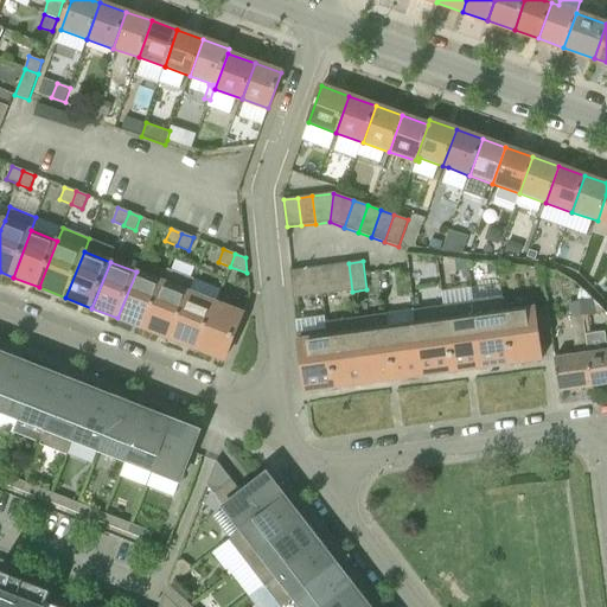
[(338,293),(352,292),(349,263),(334,264),(338,293)]
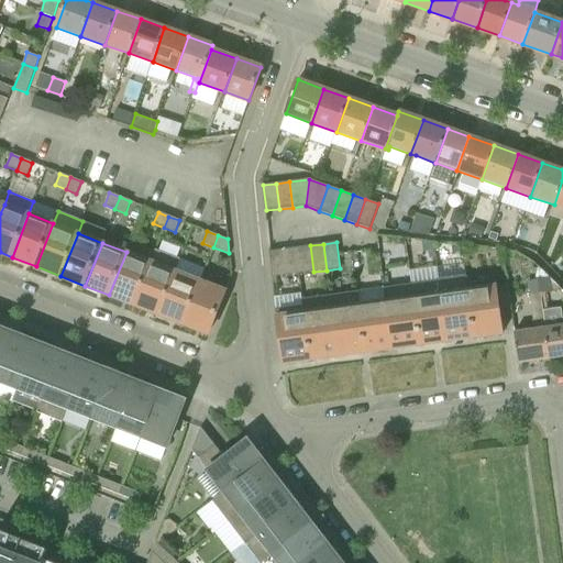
[(300,274),(313,272),(310,245),(297,247),(300,274)]
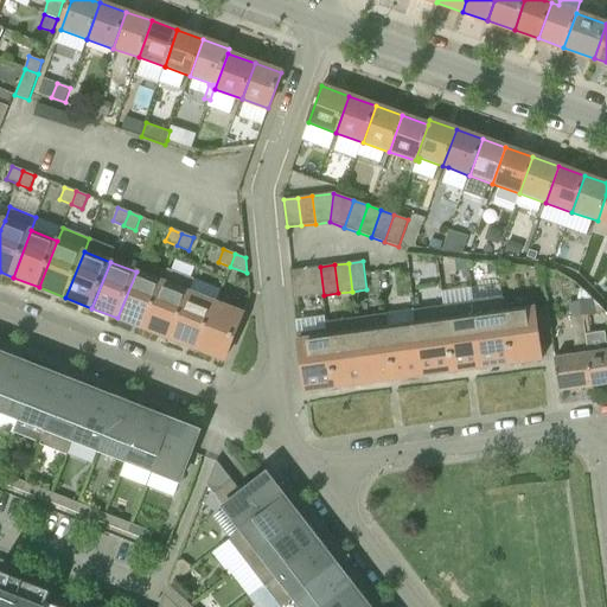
[(310,296),(324,295),(320,267),(306,269),(310,296)]
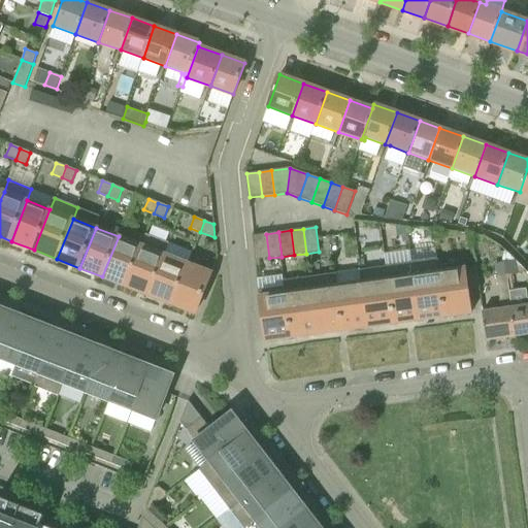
[(150,295),(165,255),(169,243),(146,234),(142,245),(126,286),(150,295)]
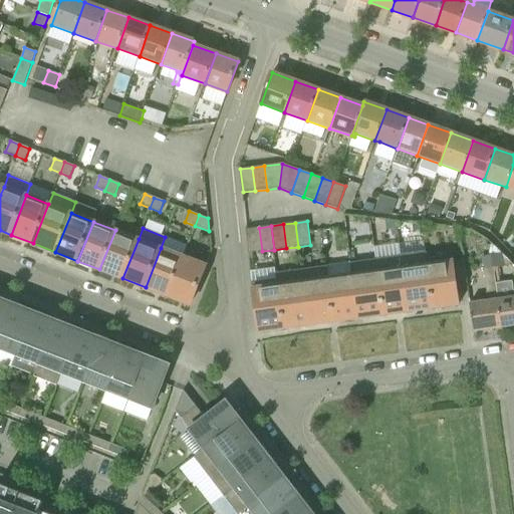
[(248,253),(262,251),(259,228),(246,229),(248,253)]
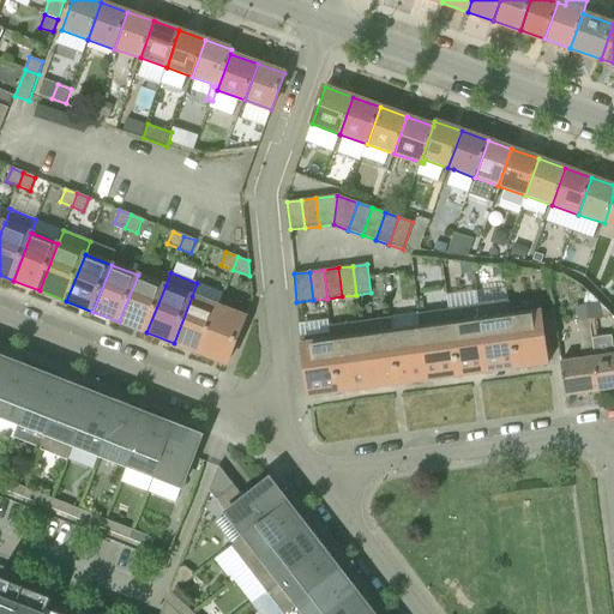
[(119,321),(146,332),(166,286),(138,275),(119,321)]
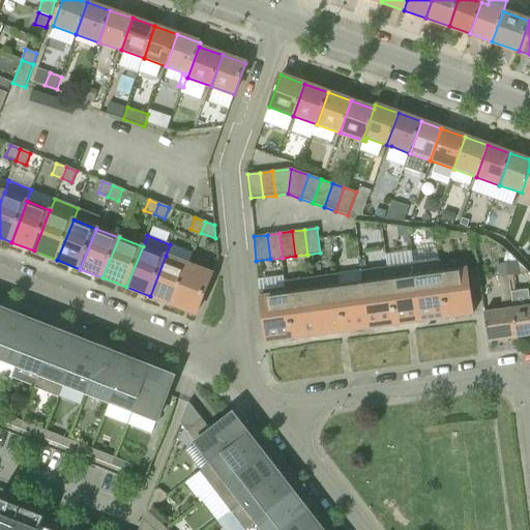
[(150,296),(173,305),(188,265),(166,256),(150,296)]
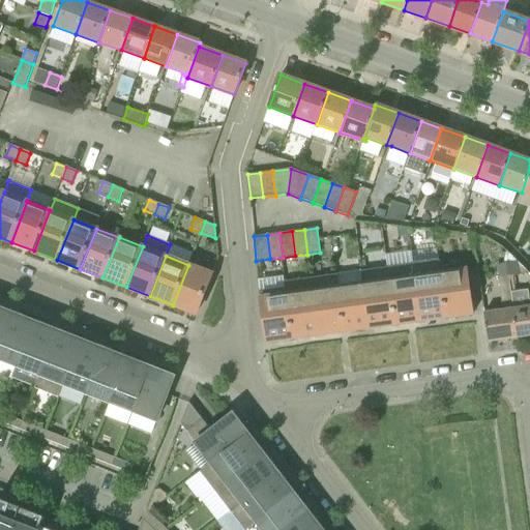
[(447,318),(440,266),(440,260),(413,264),(420,321),(447,318)]
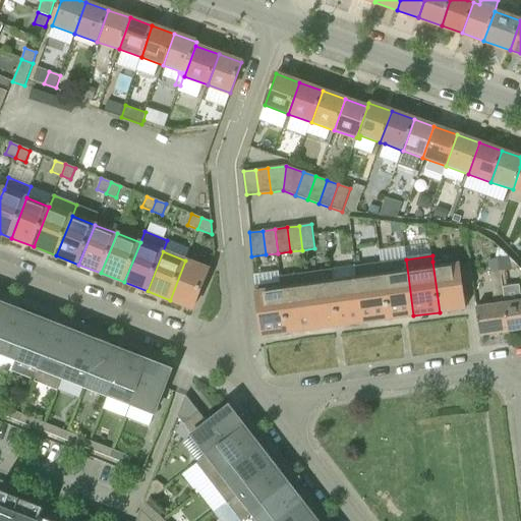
[(510,256),(499,258),(501,271),(511,270),(510,256)]
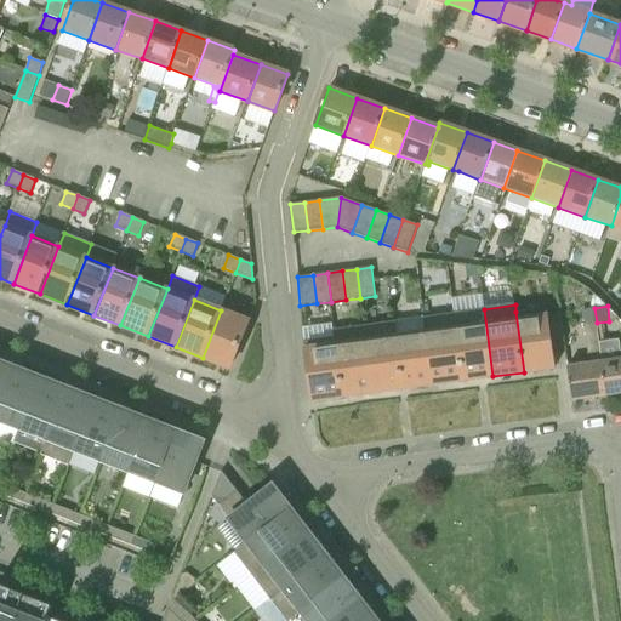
[(524,372),(548,369),(554,368),(551,345),(565,342),(560,313),(547,315),(546,308),(516,312),(524,372)]
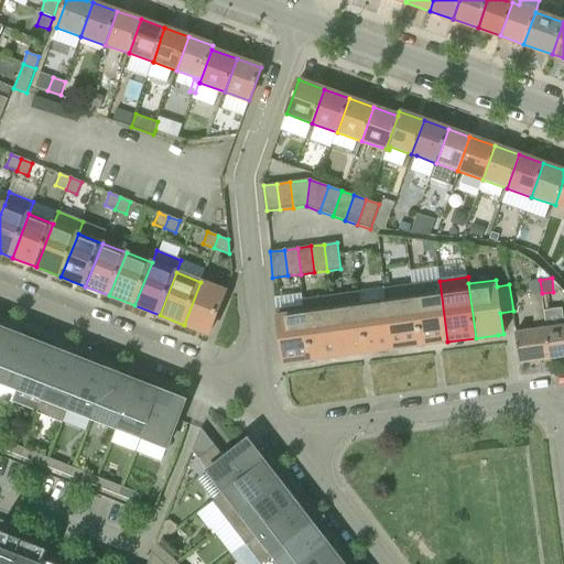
[(531,295),(542,293),(540,280),(529,281),(531,295)]
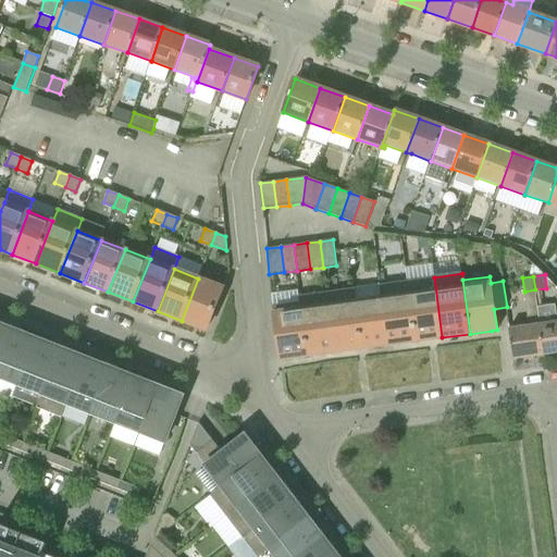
[(416,342),(442,337),(434,277),(407,281),(416,342)]
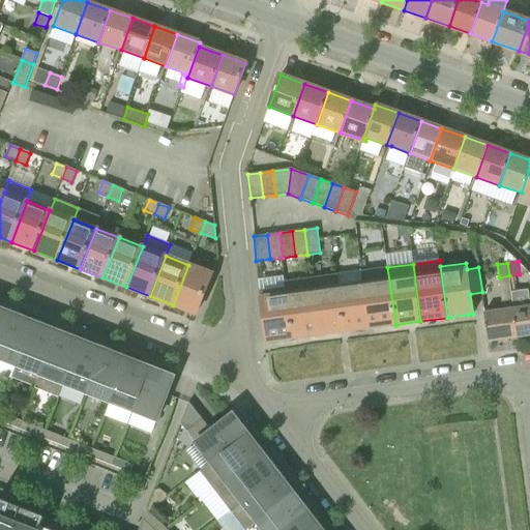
[(173,305),(196,315),(197,315),(212,274),(188,265),(173,305)]
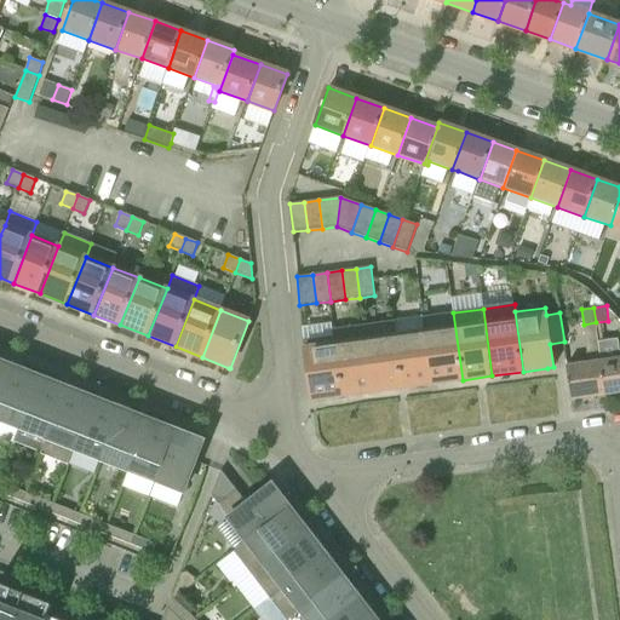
[(431,384),(463,380),(453,313),(423,317),(424,332),(431,384)]
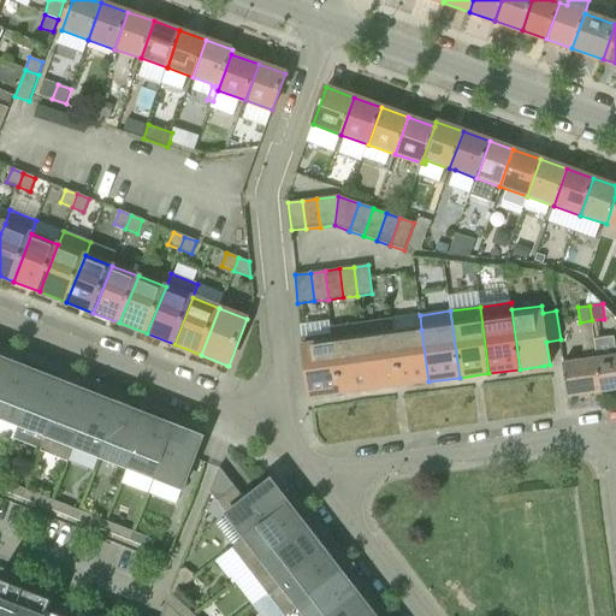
[(401,385),(394,333),(392,319),(361,324),(369,390),(401,385)]
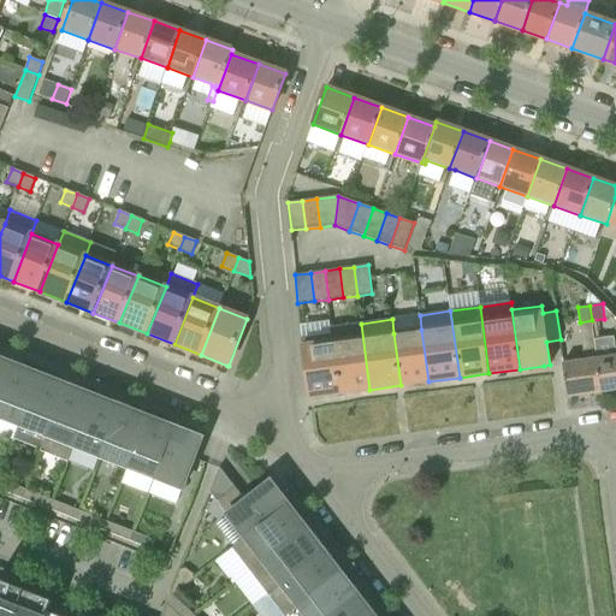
[(339,394),(369,390),(361,324),(330,327),(331,335),(339,394)]
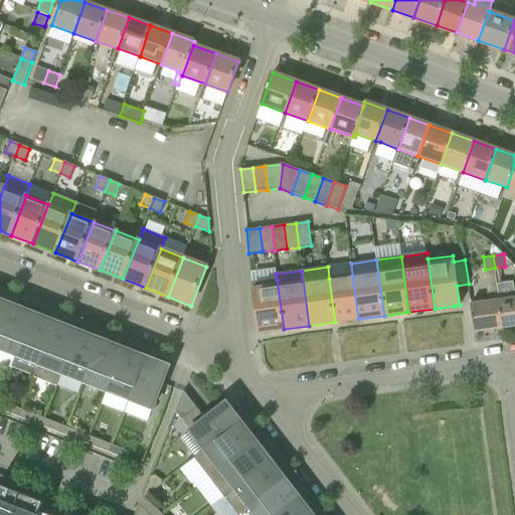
[(335,322),(358,319),(352,276),(329,279),(335,322)]
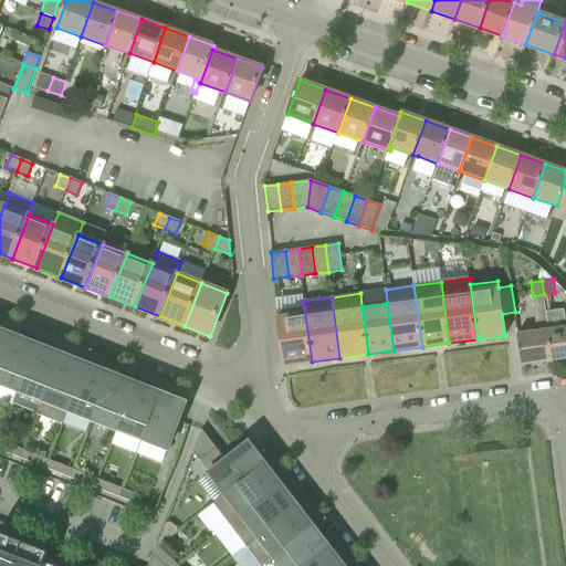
[(284,366),(312,362),(304,307),(276,311),(284,366)]
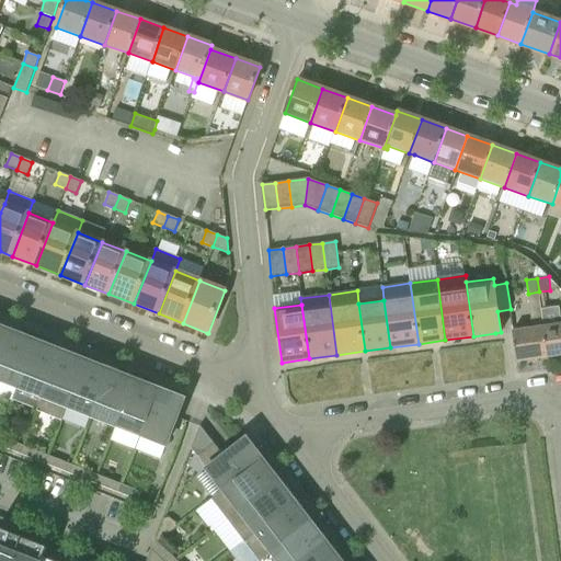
[(560,316),(560,306),(541,308),(544,327),(548,357),(560,355),(560,316)]
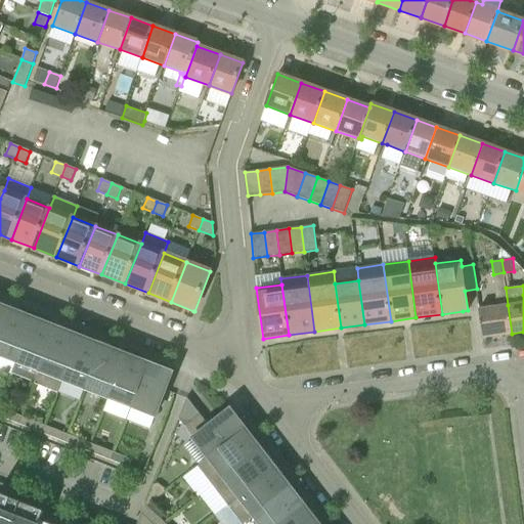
[(0,338),(11,309),(0,304),(0,338)]
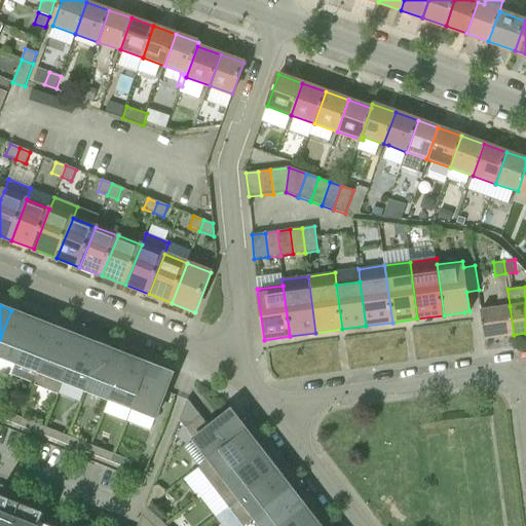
[(514,335),(510,306),(498,307),(481,310),(483,322),(482,322),(484,339),(514,335)]
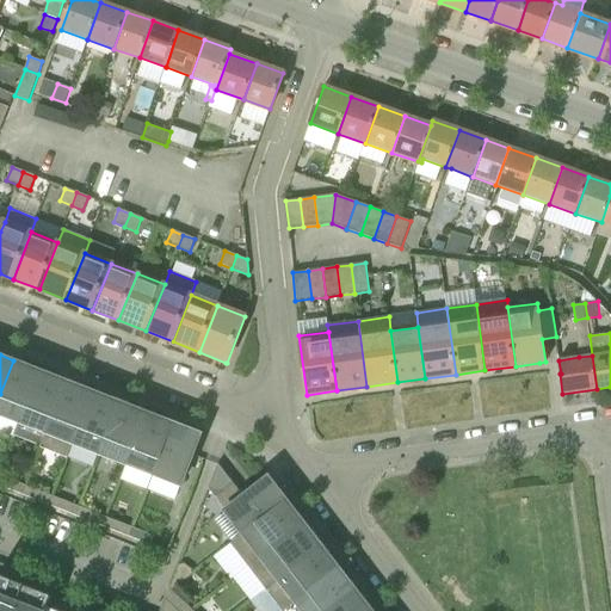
[(0,394),(0,413),(20,421),(39,371),(13,360),(0,394)]
